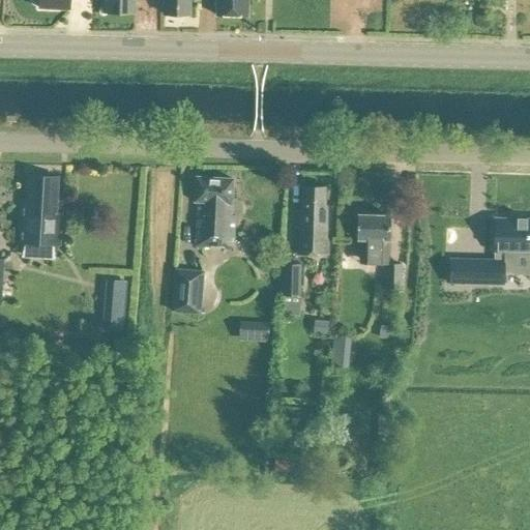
[(34,0),(36,2),(39,3),(38,8),(69,9),(68,0),(34,0)]
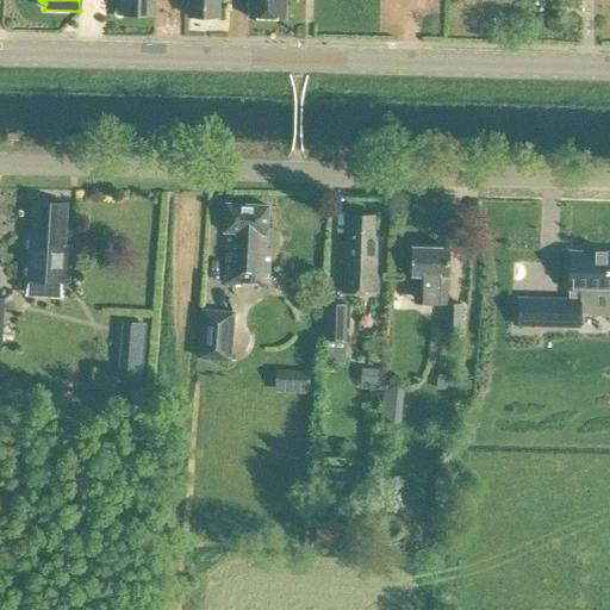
[(120,0),(120,14),(154,16),(154,0),(120,0)]
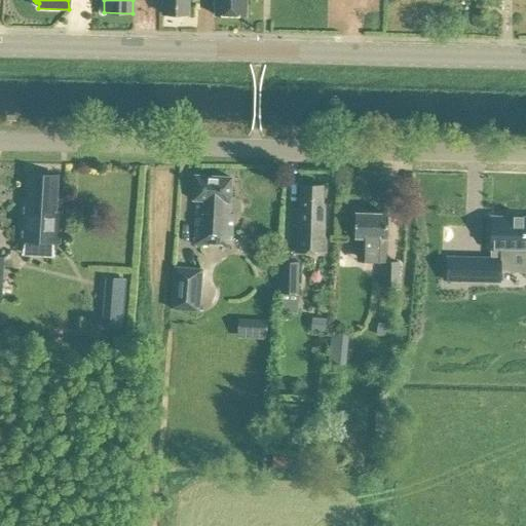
[(161,0),(161,13),(188,14),(187,0),(161,0)]
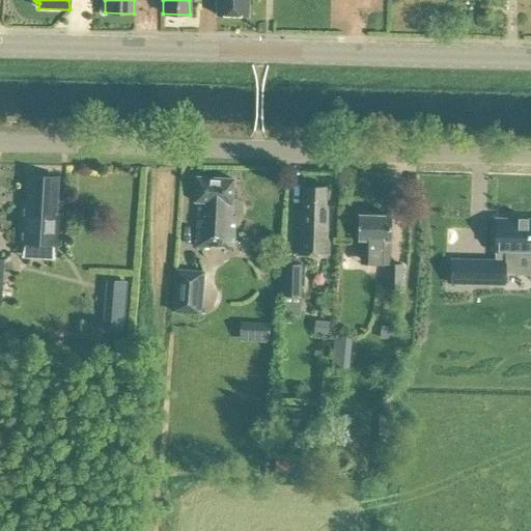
[(247,0),(216,0),(216,16),(248,16),(247,0)]
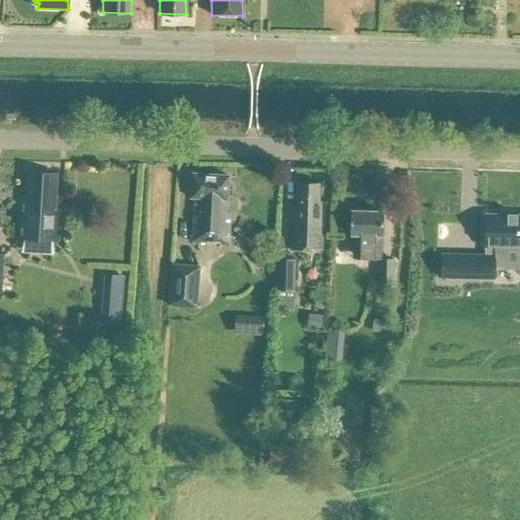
[(26,173),(25,199),(20,198),(18,240),(60,242),(61,210),(55,209),(57,175),(26,173)]
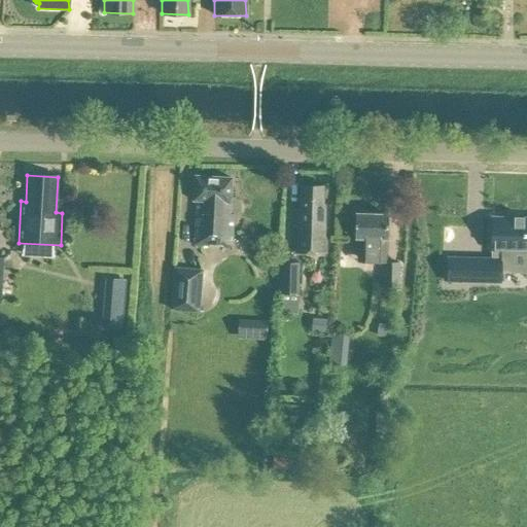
[(194,244),(232,246),(233,215),(229,214),(231,178),(195,176),(192,200),(197,201),(194,244)]
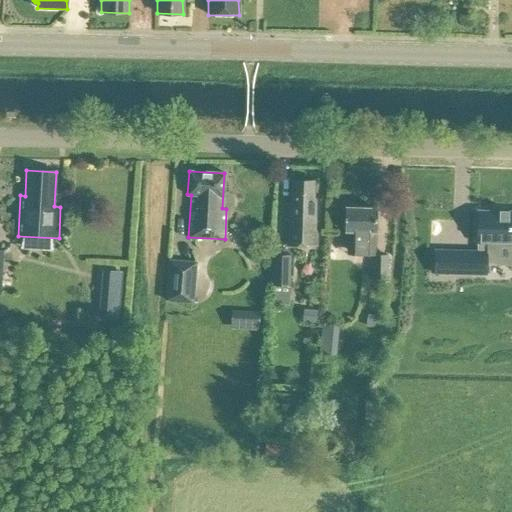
[(288,203),(288,231),(287,247),(318,247),(318,231),(315,231),(316,182),(291,181),(290,203),(288,203)]
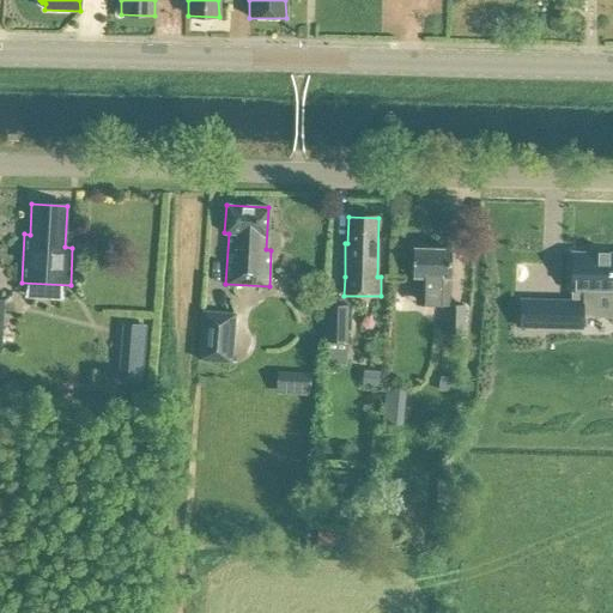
[(448,308),(450,250),(432,250),(429,246),(419,244),(416,249),(413,249),(413,277),(416,277),(416,305),(444,307),(444,337),(466,338),(467,308),(448,308)]
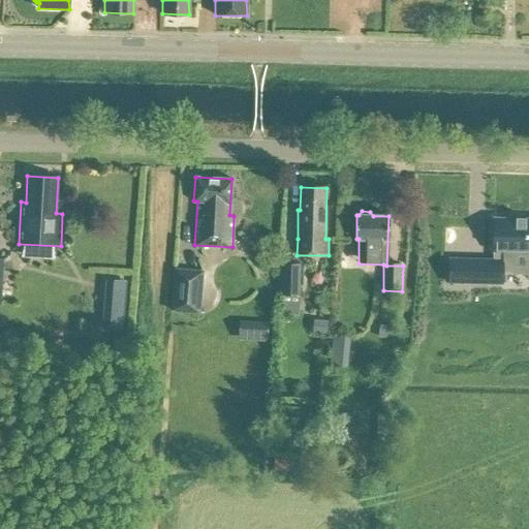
[(470,259),(470,283),(501,284),(502,274),(528,274),(528,219),(494,218),(493,259),(470,259)]
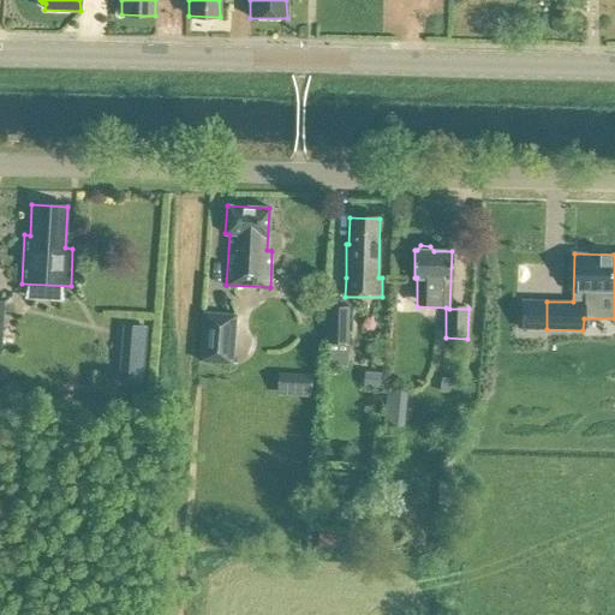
[(327,344),(348,344),(350,306),(327,305),(327,344)]
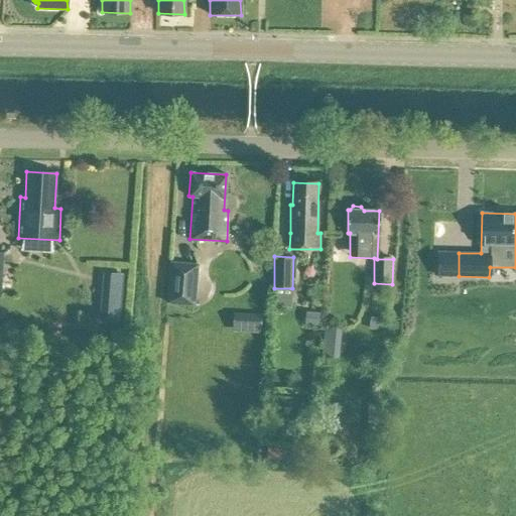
[(167,303),(196,305),(200,264),(170,262),(167,303)]
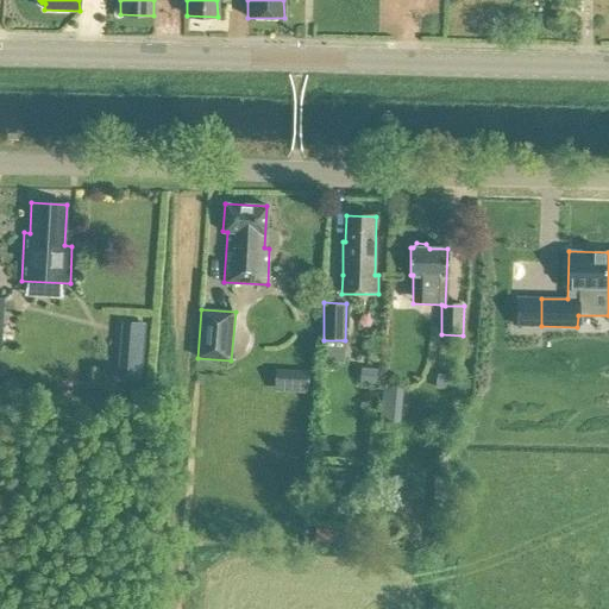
[(118,378),(142,380),(144,343),(120,341),(118,378)]
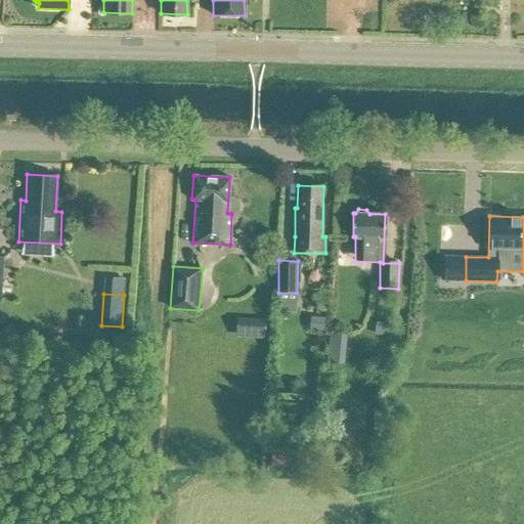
[(83,330),(84,316),(74,315),(73,329),(83,330)]
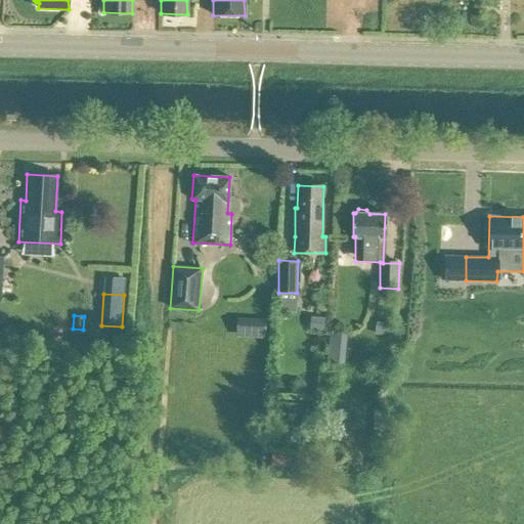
[(309,330),(323,331),(324,317),(310,316),(309,330)]
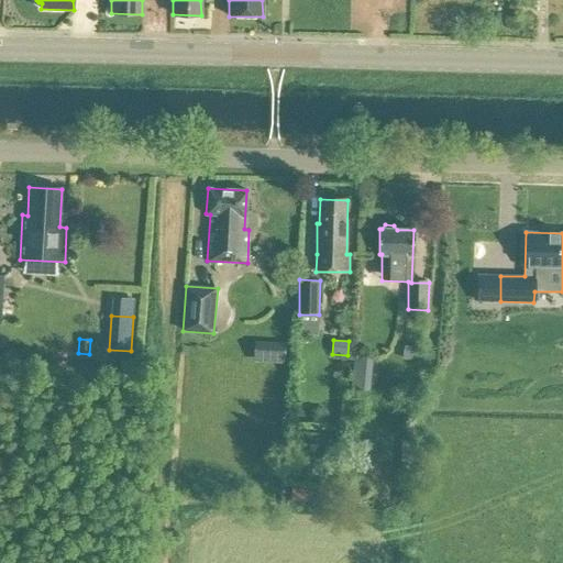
[(284,363),(285,345),(271,344),(269,363),(284,363)]
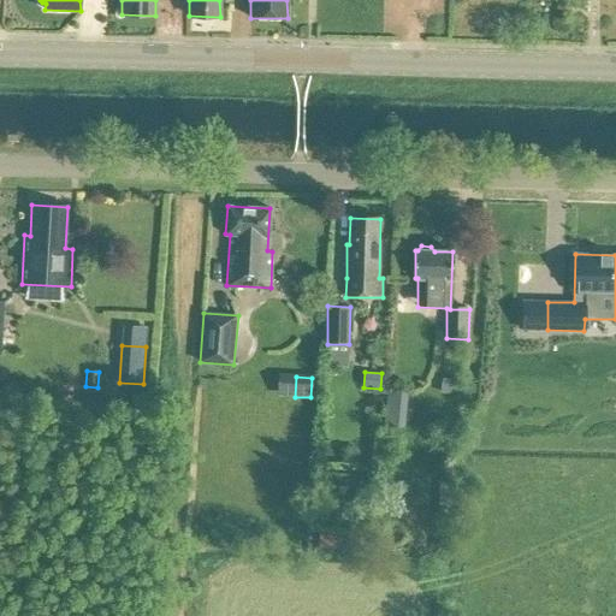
[(460,395),(462,379),(442,377),(439,394),(460,395)]
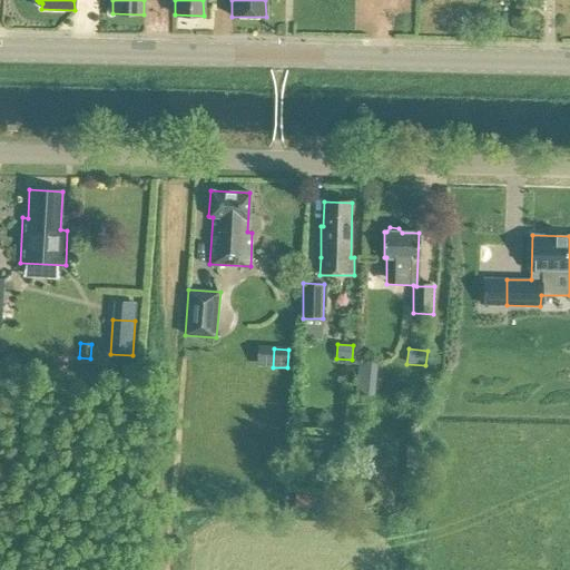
[(374,395),(377,364),(360,362),(357,394),(374,395)]
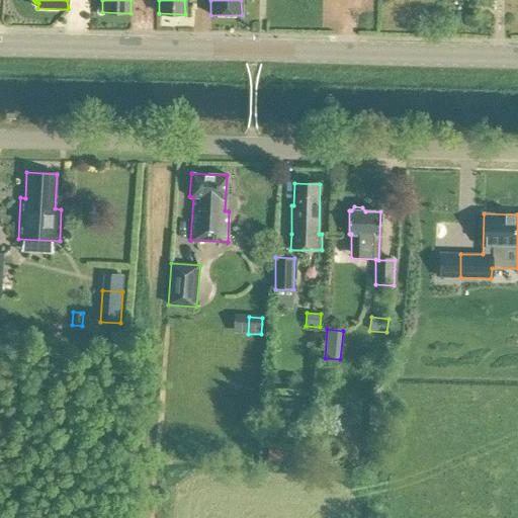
[(307,459),(309,444),(295,443),(294,458),(307,459)]
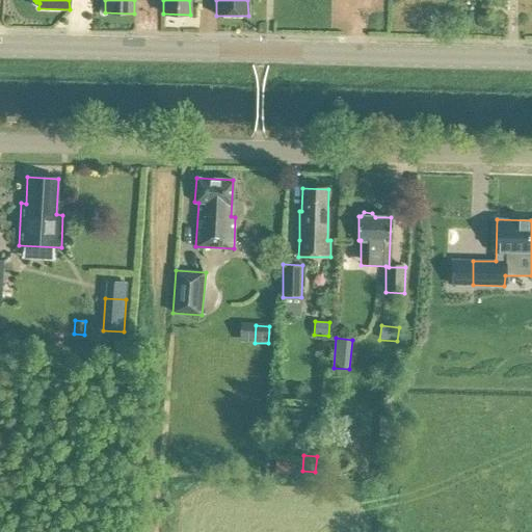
[(274,473),(294,475),(295,463),(275,460),(274,473)]
